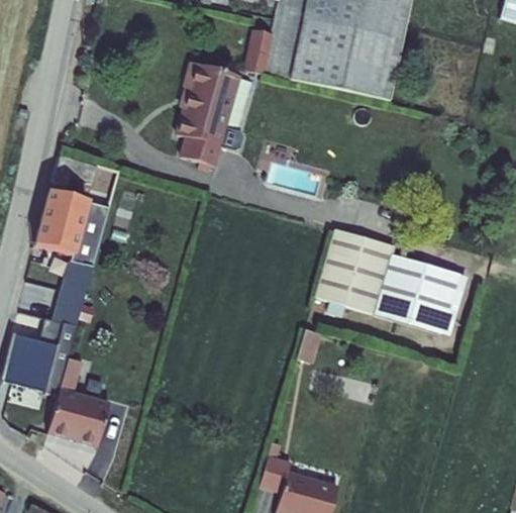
[(273,32),(265,74),(390,101),(410,0),(278,0),(271,32),(273,32)]
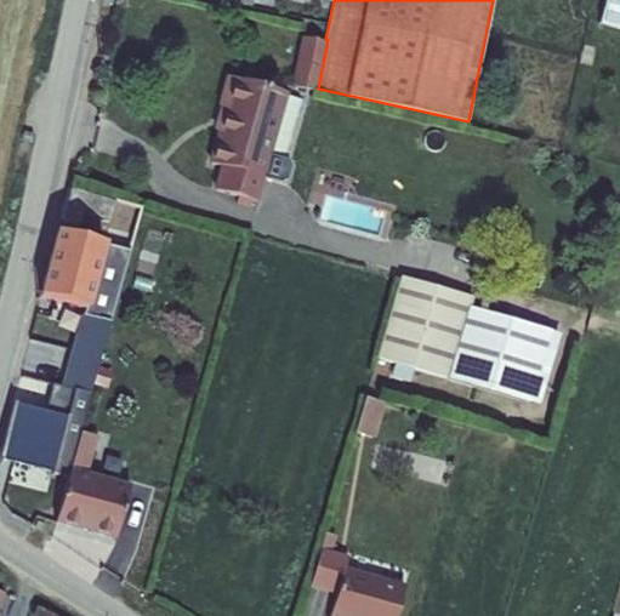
[(606,0),(601,20),(619,26),(619,0),(606,0)]
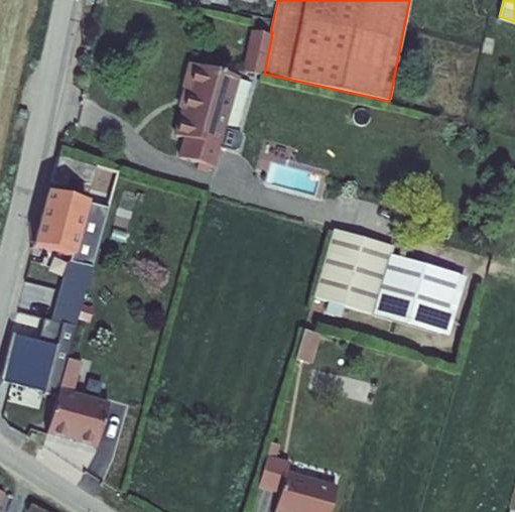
[(251,27),(243,69),(264,74),(272,32),(270,32),(251,27)]
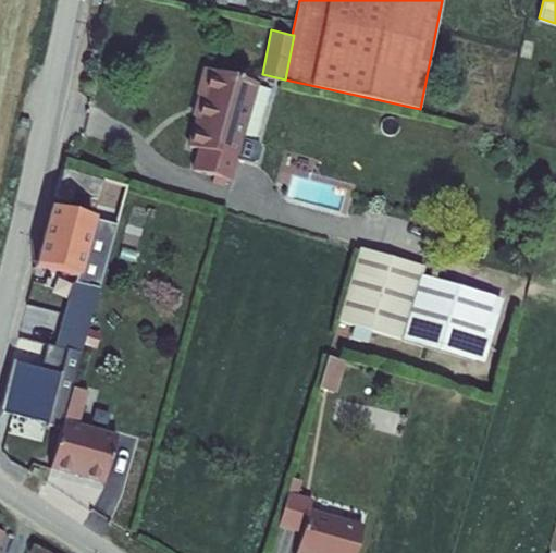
[(261,81),(202,64),(196,91),(198,93),(192,114),(195,115),(187,143),(198,147),(193,167),(214,173),(227,176),(232,179),(238,157),(254,161),(258,158),(261,146),(258,139),(245,136),(261,81)]
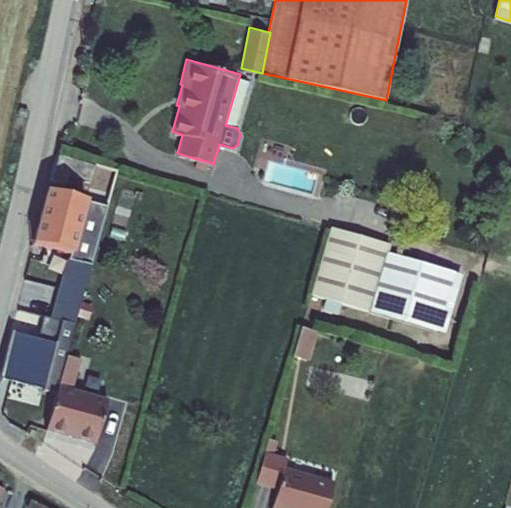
[(209,162),(197,159),(196,165),(208,168),(209,162)]
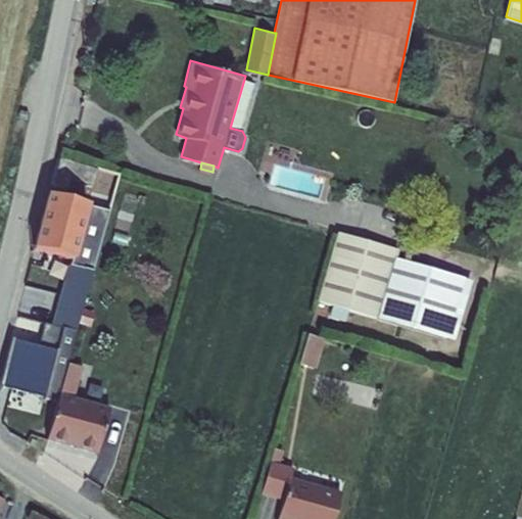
[(87,204),(46,194),(31,249),(72,260),(74,260),(89,204),(87,204)]
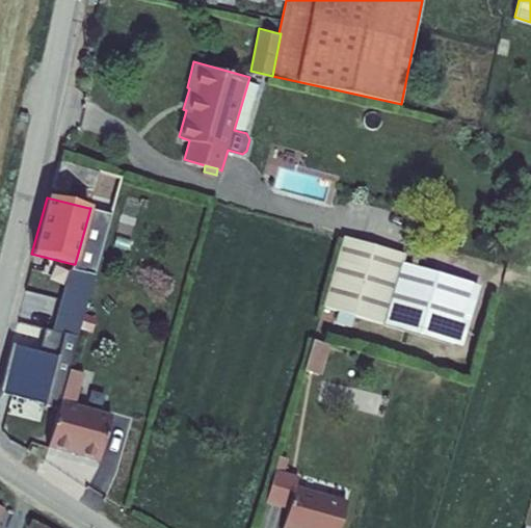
[(88,208),(90,208),(75,264),(73,264),(72,268),(96,273),(112,213),(89,207),(88,208)]
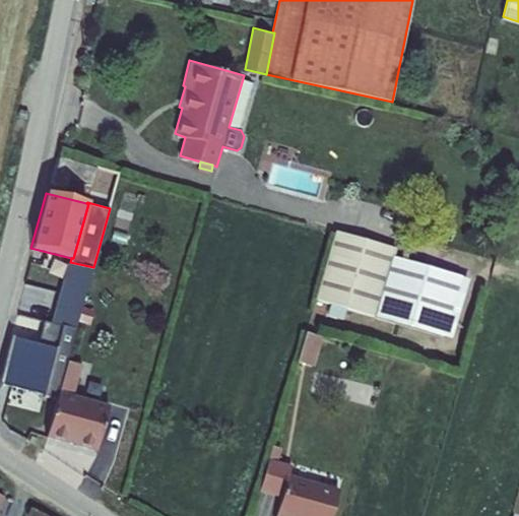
[(395,255),(398,246),(338,229),(317,298),(376,315),(393,255),(395,255)]
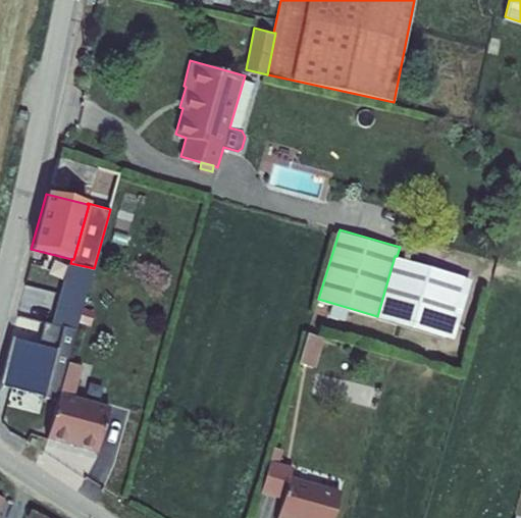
[(455,340),(472,278),(397,256),(395,256),(377,316),(455,340)]
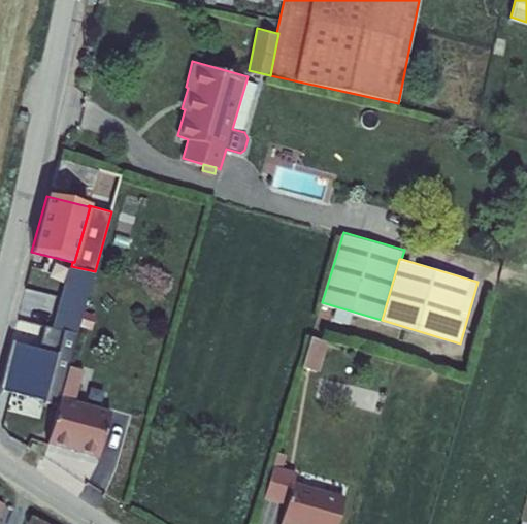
[(71,266),(69,265),(53,326),(77,332),(79,325),(84,309),(95,271),(71,266)]
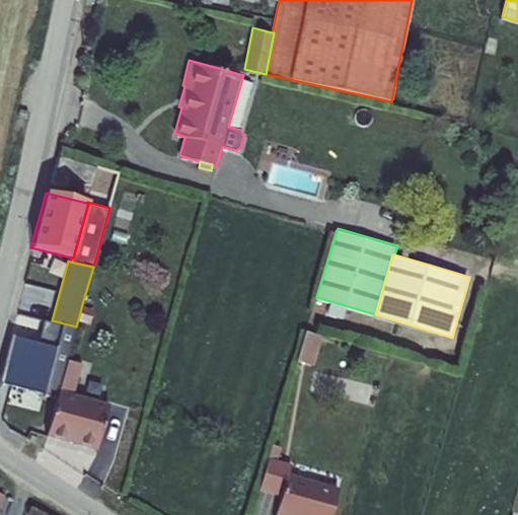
[(82,304),(78,319),(90,322),(94,307),(82,304)]
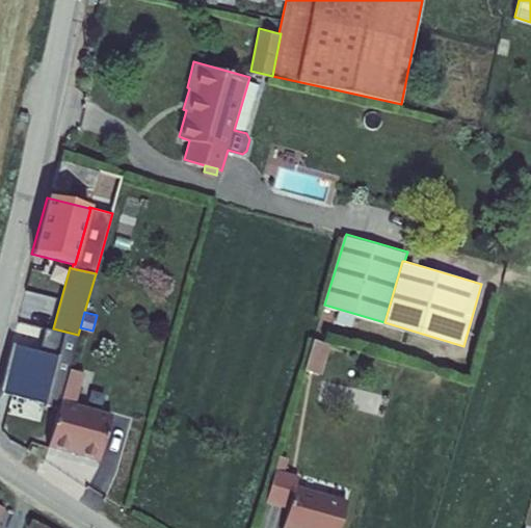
[(40,348),(11,342),(0,388),(0,393),(58,410),(60,399),(69,368),(78,335),(53,328),(46,326),(40,348)]
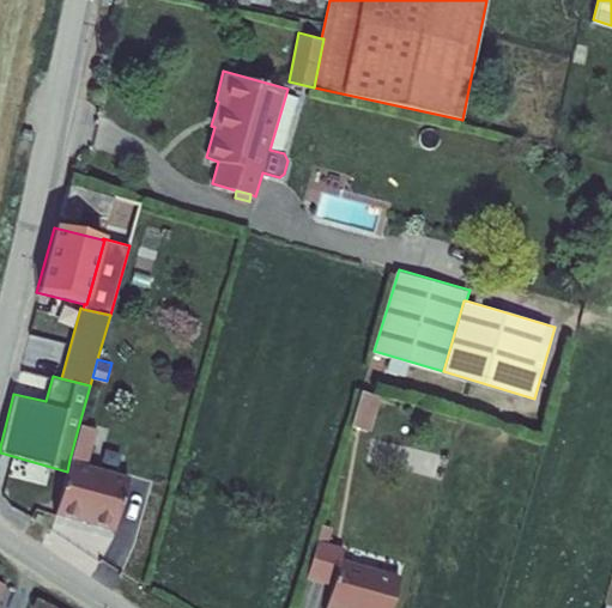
[(371,429),(382,396),(362,389),(352,424),(371,429)]
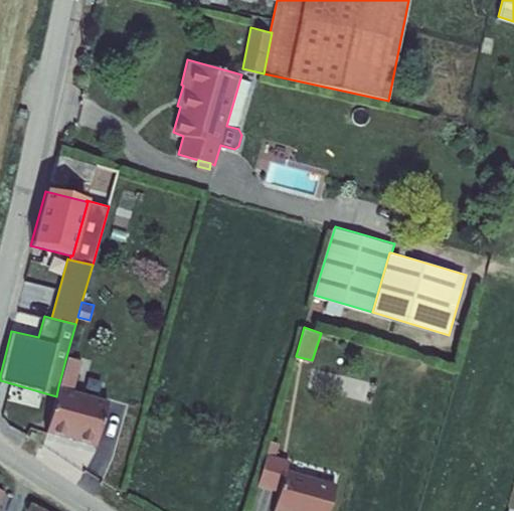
[(81,360),(66,356),(58,386),(73,390),(81,360)]
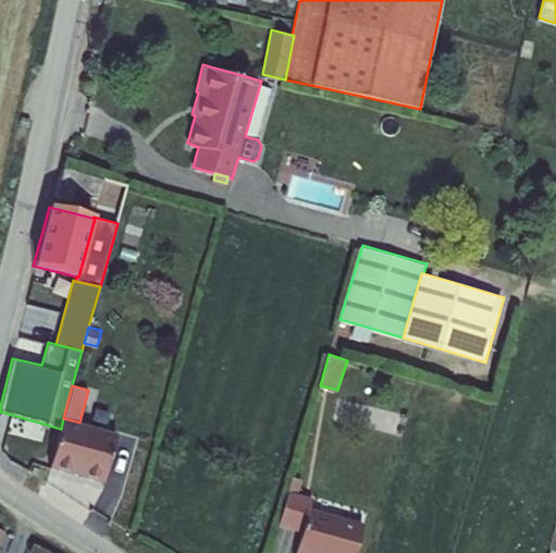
[(79,422),(63,418),(61,429),(50,468),(104,483),(118,434),(79,422)]
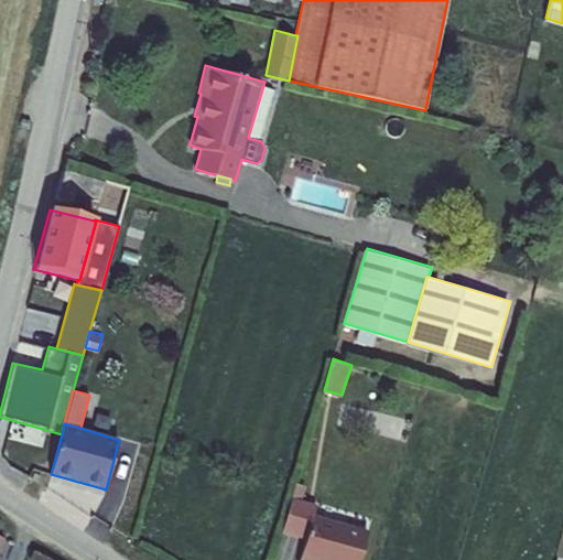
[(296,482),(293,496),(303,498),(306,484),(296,482)]
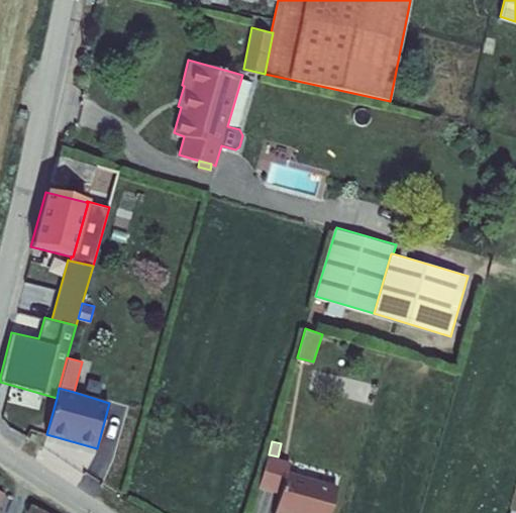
[(269,454),(259,486),(281,493),(274,512),(329,512),(337,485),(287,470),(289,460),(278,456),(269,454)]
